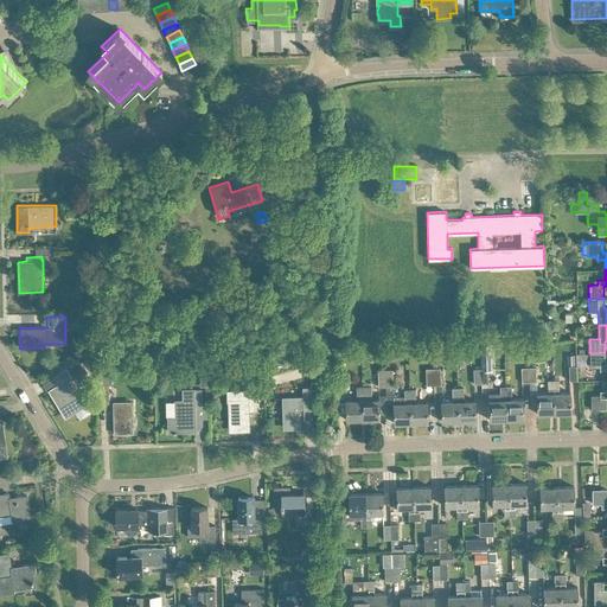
[(606,370),(606,363),(605,363),(605,352),(589,353),(590,366),(599,366),(599,370),(606,370)]
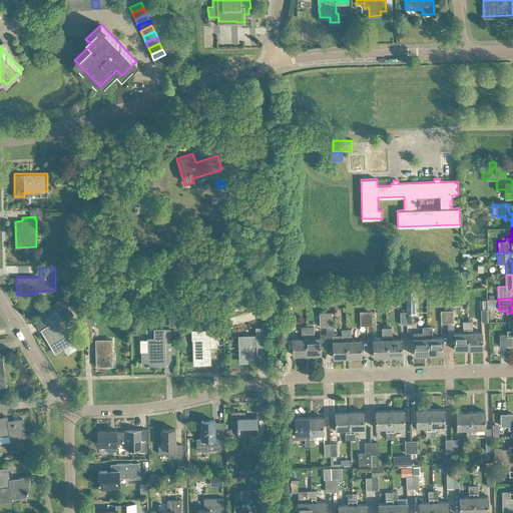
[(79,316),(71,304),(64,308),(72,321),(79,316)]
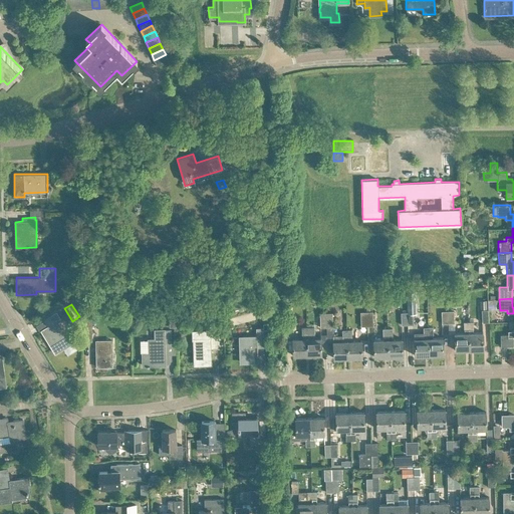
[(48,326),(43,329),(52,343),(50,344),(55,352),(63,347),(66,353),(77,347),(72,340),(69,341),(57,321),(61,319),(56,312),(44,319),(48,326)]
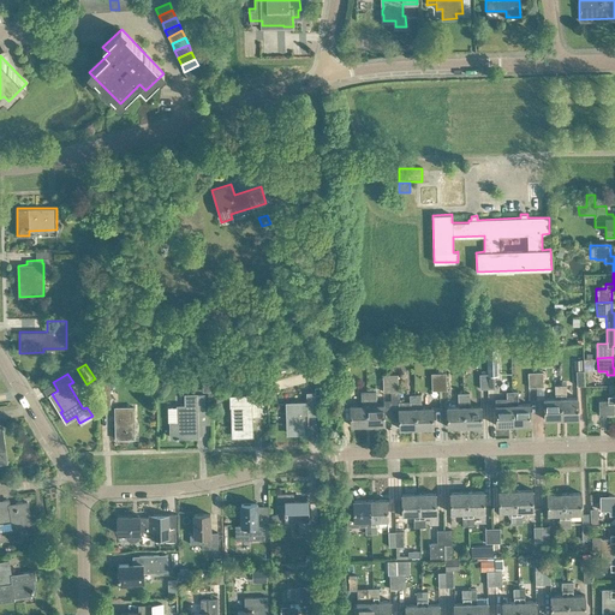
[(544,418),(561,418),(560,384),(555,384),(555,394),(556,394),(556,398),(544,398),(544,418)]
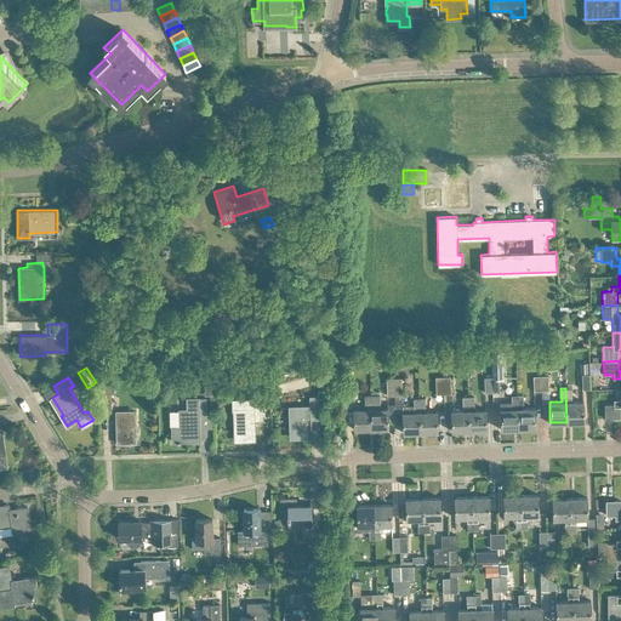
[(565,388),(567,422),(584,422),(584,400),(570,402),(570,397),(571,397),(571,388),(565,388)]
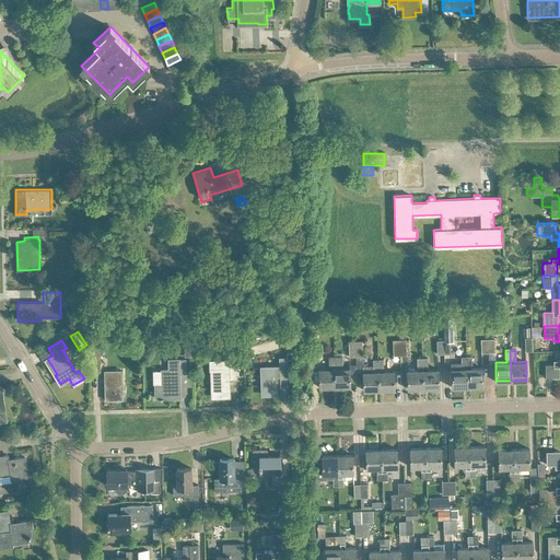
[(334,352),(334,356),(335,386),(350,386),(349,366),(343,368),(342,356),(341,356),(341,351),(334,352)]
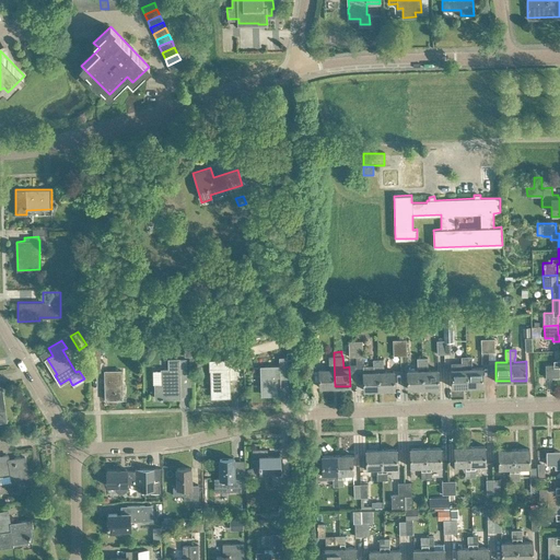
[(319,387),(335,386),(334,356),(328,356),(328,364),(330,364),(330,368),(318,368),(319,387)]
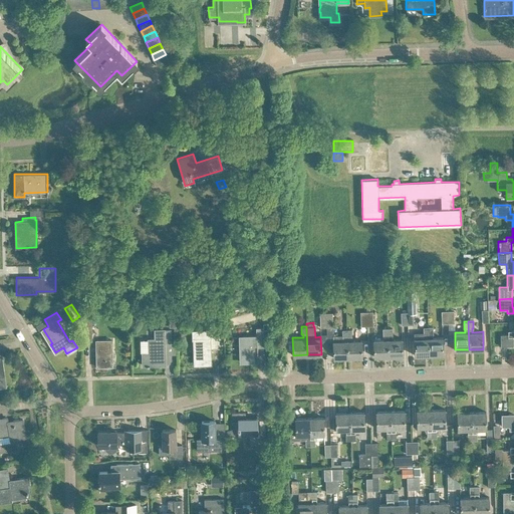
[(429,354),(428,326),(423,326),(424,334),(425,334),(425,337),(414,338),(415,355),(429,354)]
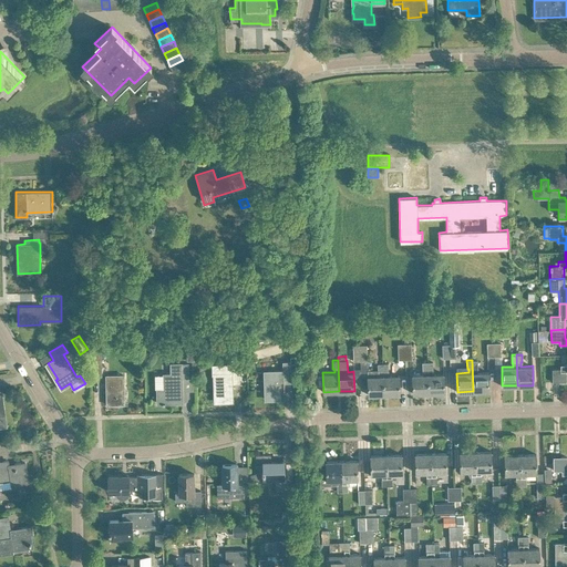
[(472,360),(473,391),(488,391),(488,372),(476,372),(476,369),(477,369),(477,360),(472,360)]
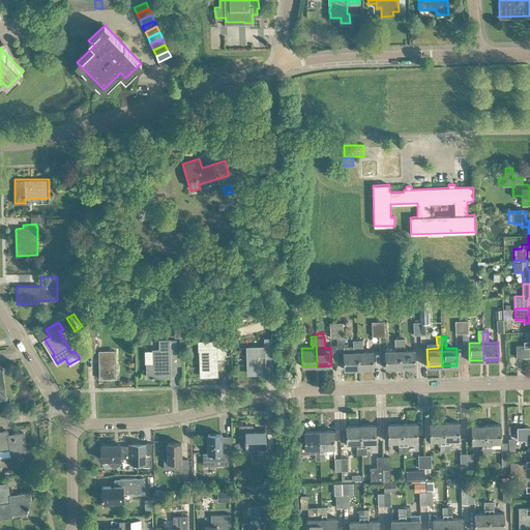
[(248,373),(265,373),(265,356),(272,356),(271,341),(271,337),(264,337),(264,346),(247,346),(248,373)]
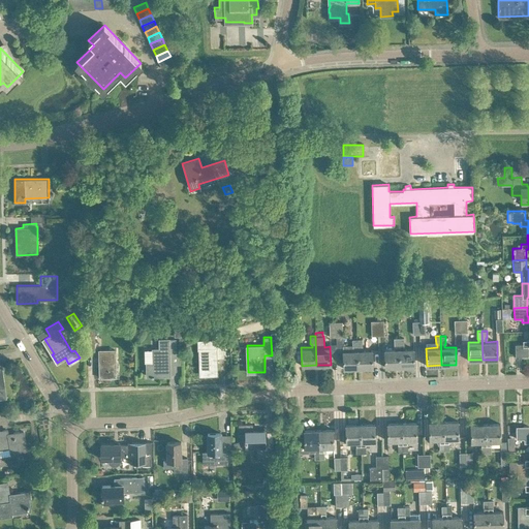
[(385,367),(400,367),(399,337),(394,338),(394,345),(396,345),(396,348),(384,349),(385,367)]
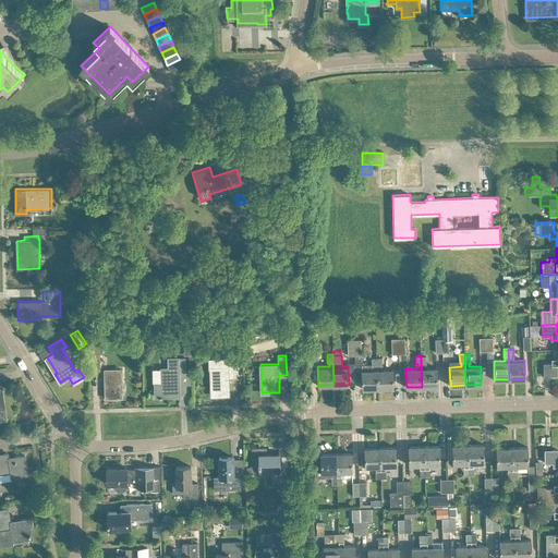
[(421,355),(422,387),(437,386),(436,367),(425,367),(424,364),(426,364),(426,355),(421,355)]
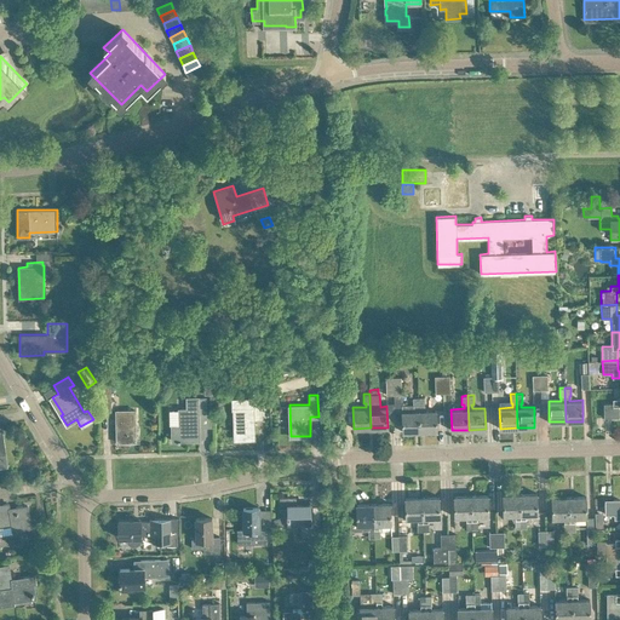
[(179,415),(166,415),(167,431),(172,430),(172,441),(199,440),(197,414),(206,414),(206,397),(197,397),(187,397),(187,408),(179,409),(179,415)]
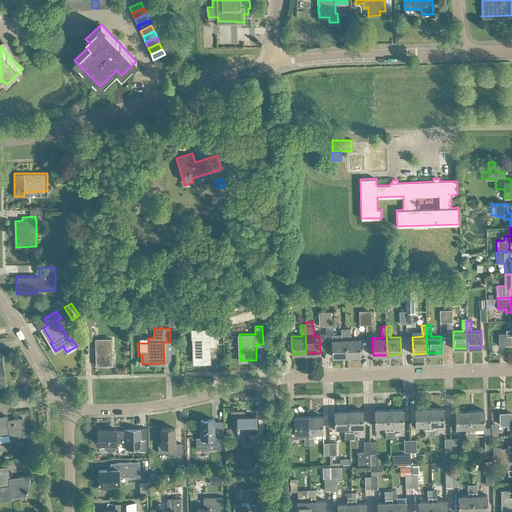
[(210,328),(191,329),(191,339),(194,339),(194,362),(210,361),(210,345),(217,345),(216,333),(216,330),(210,330),(210,328)]
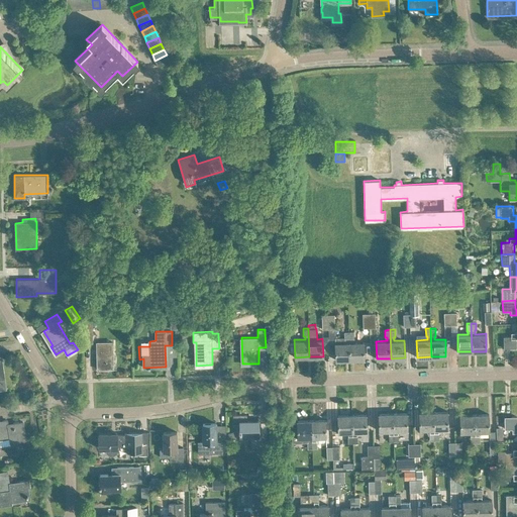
[(335,359),(349,359),(348,331),(344,331),(344,339),(345,338),(345,342),(335,342),(335,359)]
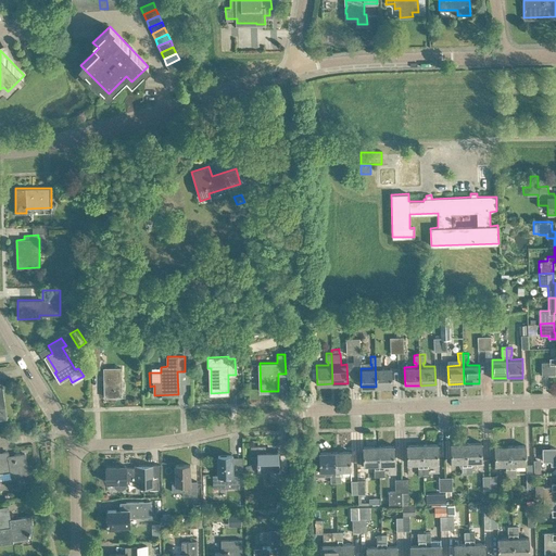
[(375,356),(376,387),(391,386),(391,367),(379,368),(379,364),(380,364),(380,356),(375,356)]
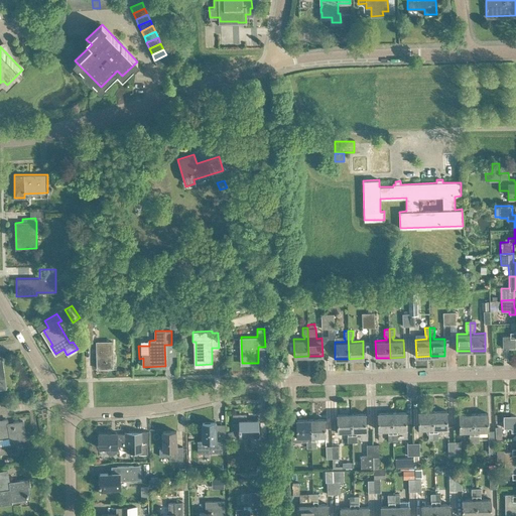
[(515,332),(510,332),(510,336),(502,336),(502,348),(515,347),(515,338),(515,337),(515,332)]
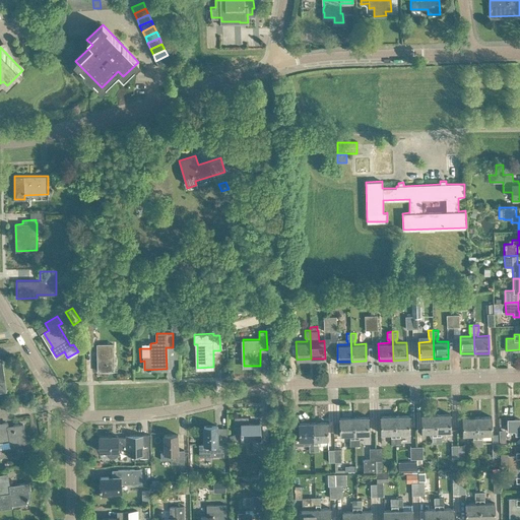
[(98,371),(114,371),(113,343),(96,344),(98,371)]
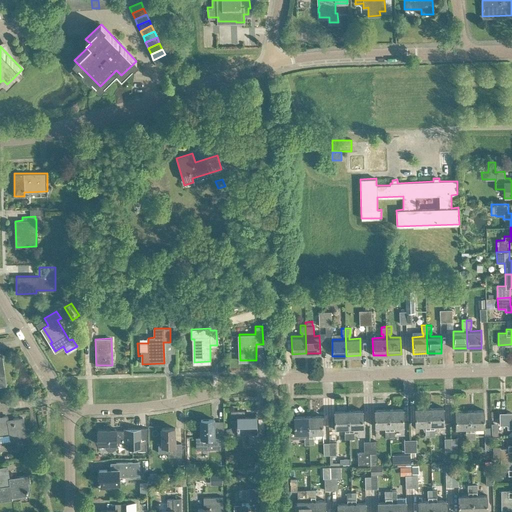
[(430,436),(429,407),(415,408),(415,425),(422,425),(423,428),(425,428),(425,436),(430,436)]
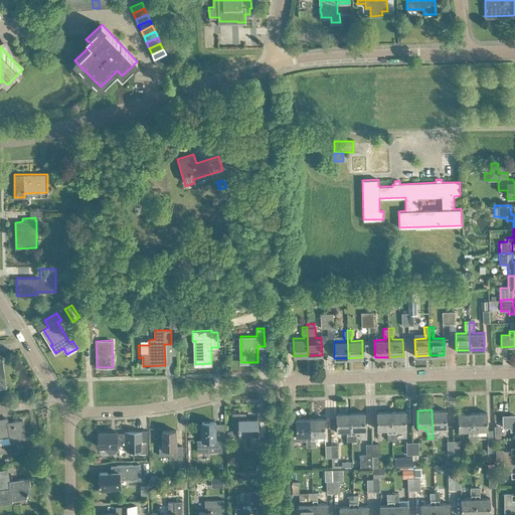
[(432,409),(433,439),(438,438),(437,431),(436,431),(436,427),(447,426),(446,409),(432,409)]
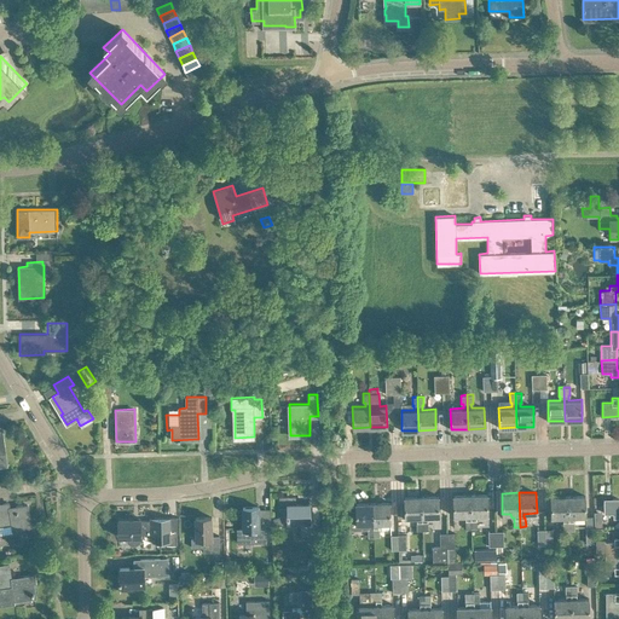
[(470,495),(472,528),(476,528),(476,519),(475,519),(475,515),(487,515),(487,493),(470,495)]
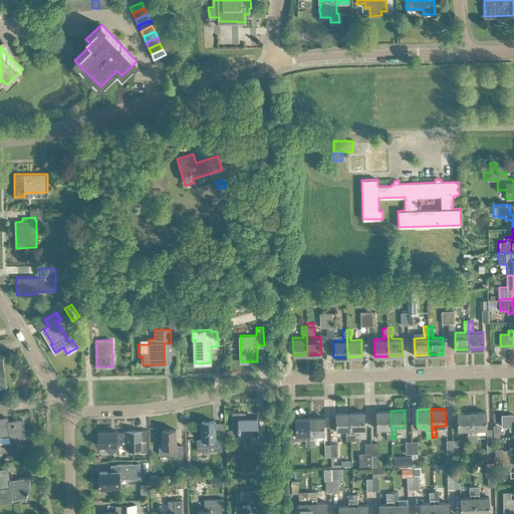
[(387,439),(392,439),(391,411),(376,411),(376,428),(388,428),(388,431),(387,431),(387,439)]
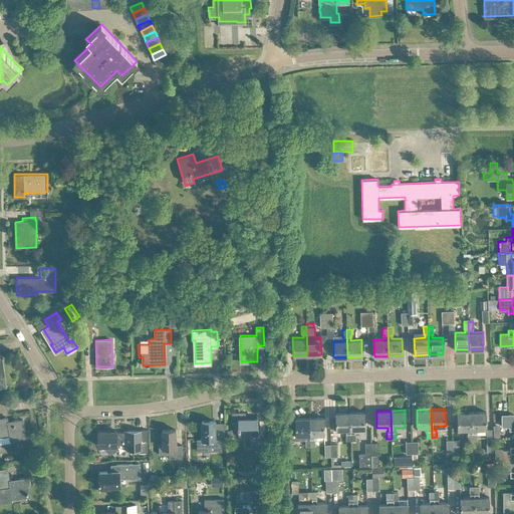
[(471,412),(472,440),(477,440),(477,432),(476,432),(475,429),(486,429),(485,411),(471,412)]
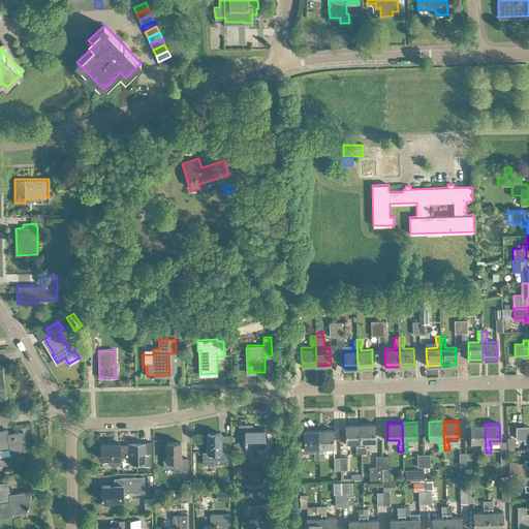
[(252,424),(239,425),(239,446),(256,445),(257,456),(268,456),(268,445),(265,445),(265,430),(252,430),(252,424)]
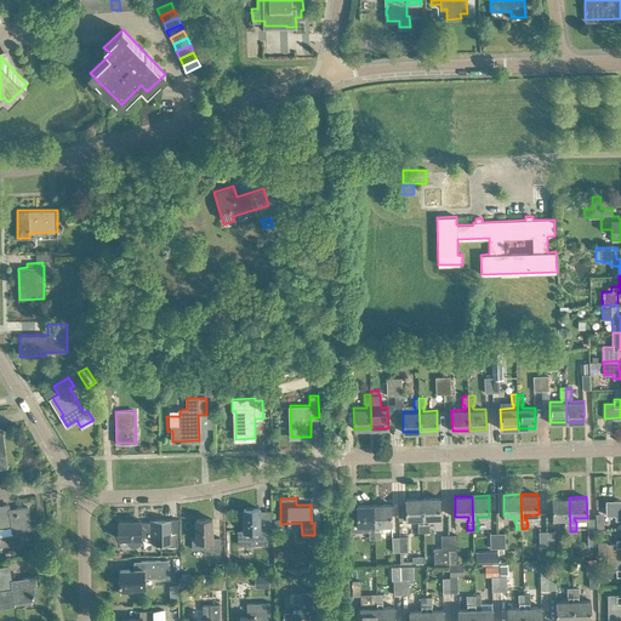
[(417,531),(423,531),(422,497),(405,499),(406,519),(419,519),(419,523),(417,523),(417,531)]
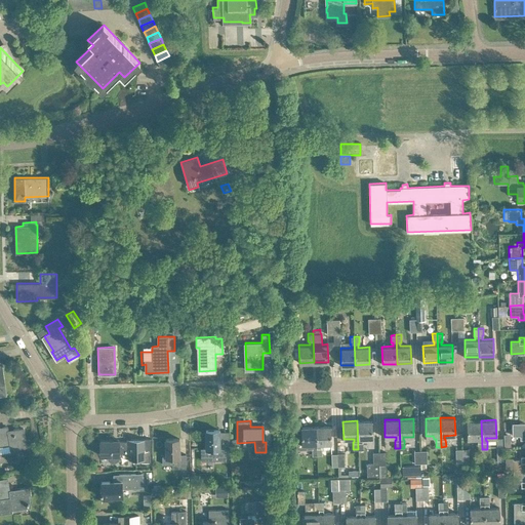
[(357,420),(358,449),(363,449),(363,442),(361,442),(361,438),(372,438),(371,420),(357,420)]
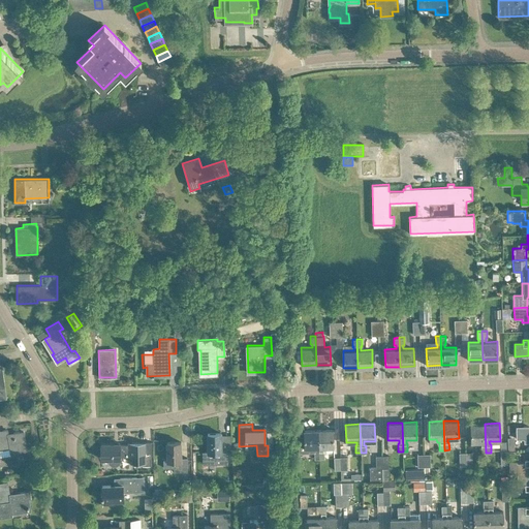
[(481,453),(486,453),(485,424),(470,425),(471,442),(483,441),(483,445),(480,445),(481,453)]
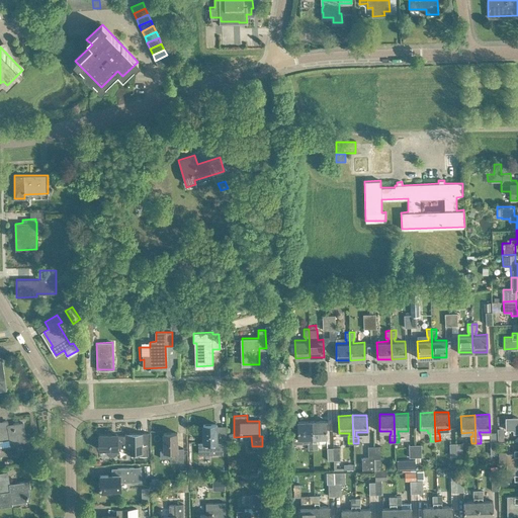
[(517,426),(517,427),(517,417),(505,418),(506,429),(513,429),(513,433),(517,432),(517,426)]
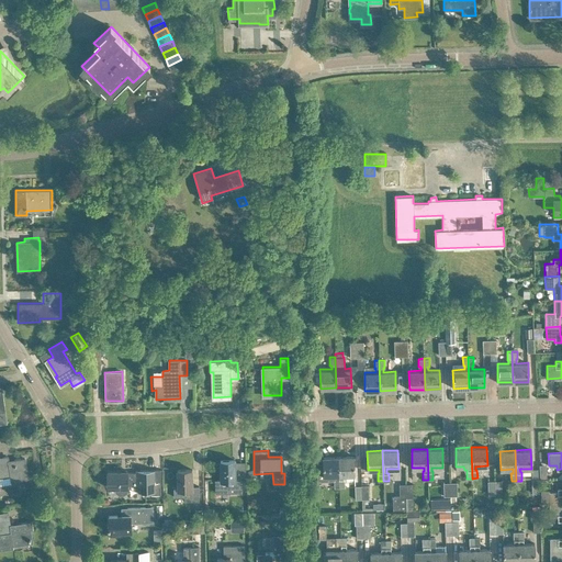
[(0,457),(0,478),(10,476),(10,481),(27,478),(24,458),(8,460),(8,456),(0,457)]
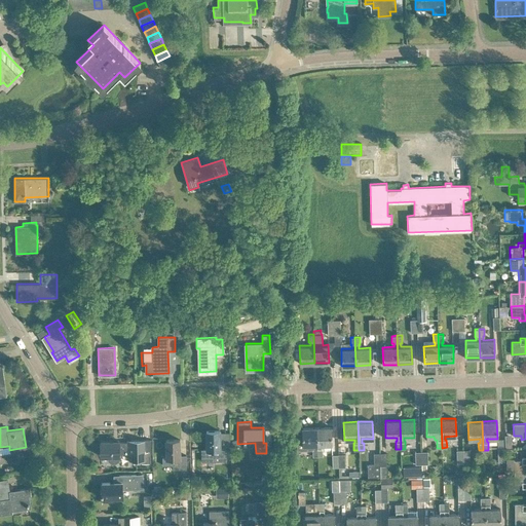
[(316,427),(317,456),(323,455),(322,448),(321,448),(321,445),(332,444),(331,426),(316,427)]
